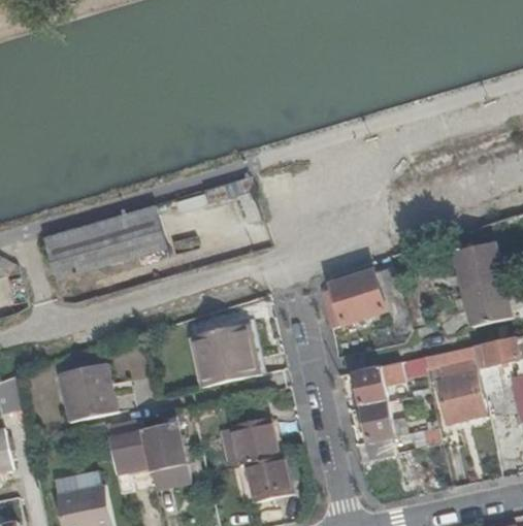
[(483,172),(469,195),(522,176),(522,136),(495,145),(483,172)]
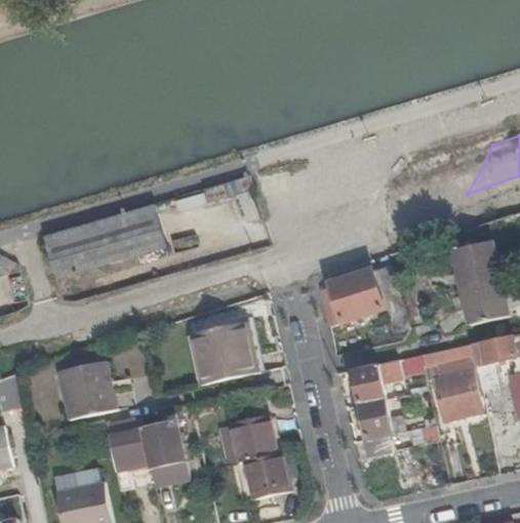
[(439,202),(467,194),(480,171),(492,145),(427,164),(439,202)]
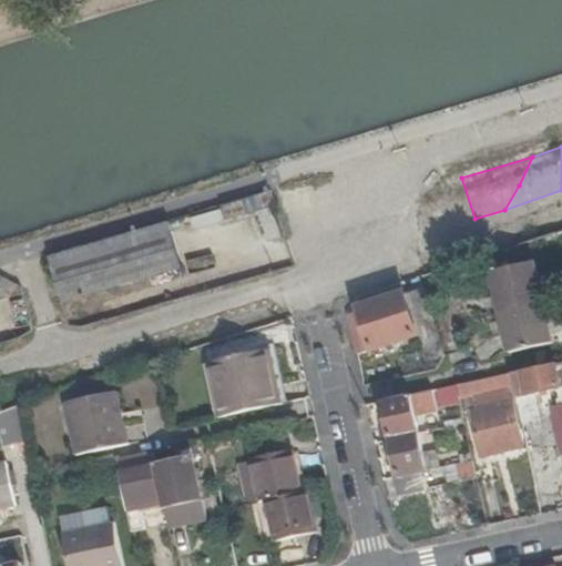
[(191,224),(221,216),(217,206),(187,214),(191,224)]
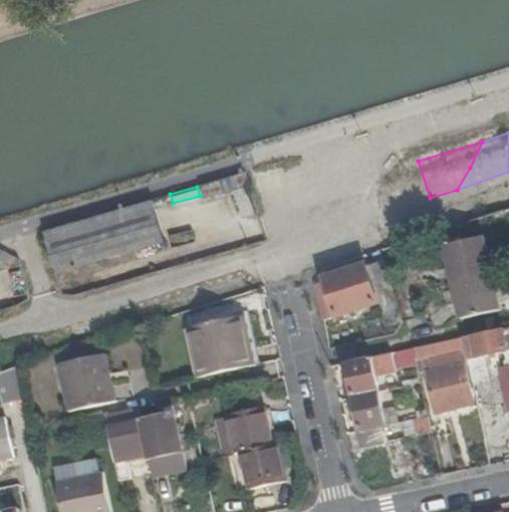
[(162,232),(153,201),(45,230),(55,262),(162,232)]
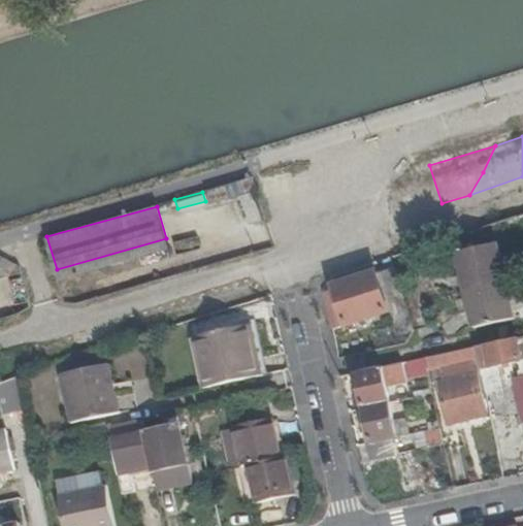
[(462,291),(502,278),(494,242),(453,252),(462,291)]
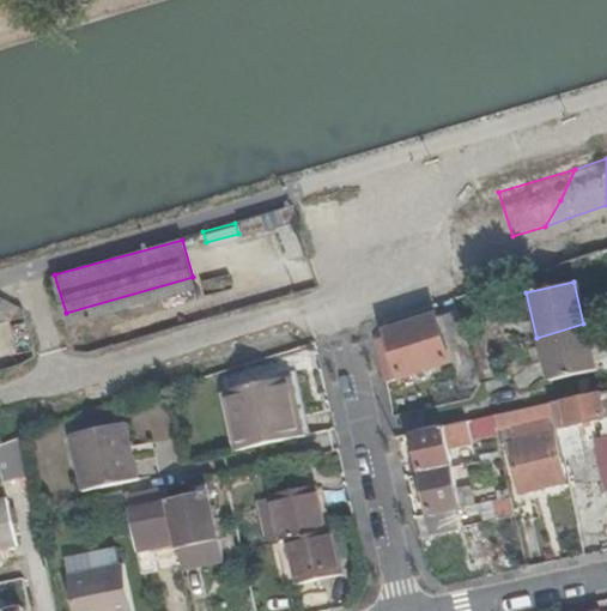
[(477,383),(453,312),(433,318),(433,316),(383,332),(387,344),(374,349),(381,381),(448,362),(456,391),(477,383)]
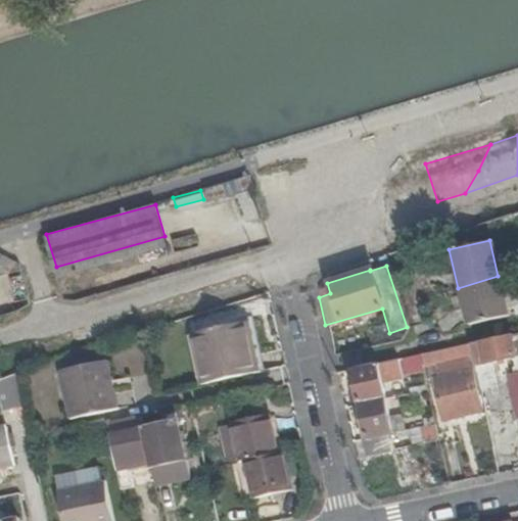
[(506,315),(498,276),(458,288),(467,325),(506,315)]
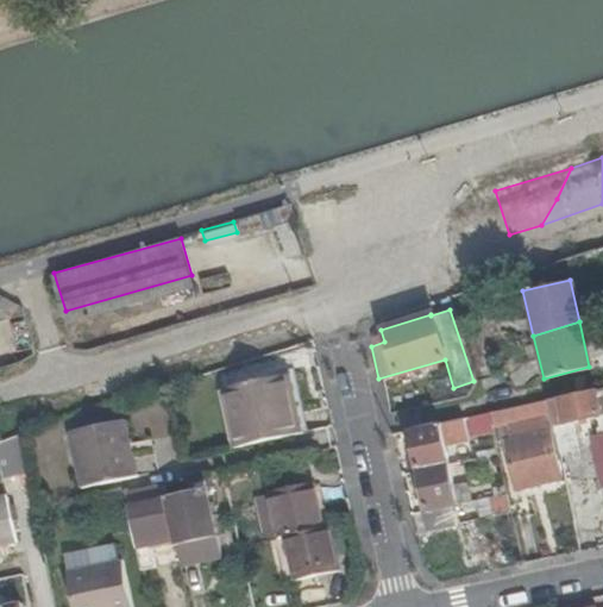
[(220,389),(233,446),(300,432),(288,376),(220,389)]
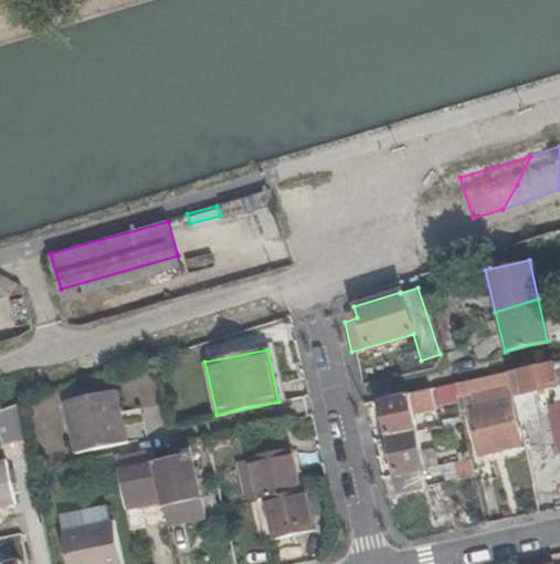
[(529,393),(559,385),(559,363),(559,361),(505,372),(508,387),(510,397),(516,423),(535,418),(529,393)]
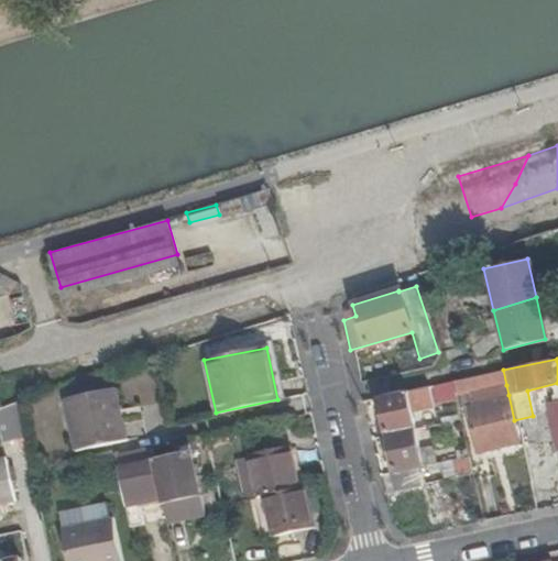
[(501,385),(506,385),(503,370),(448,382),(451,395),(465,392),(467,405),(462,405),(474,452),(515,442),(501,385)]
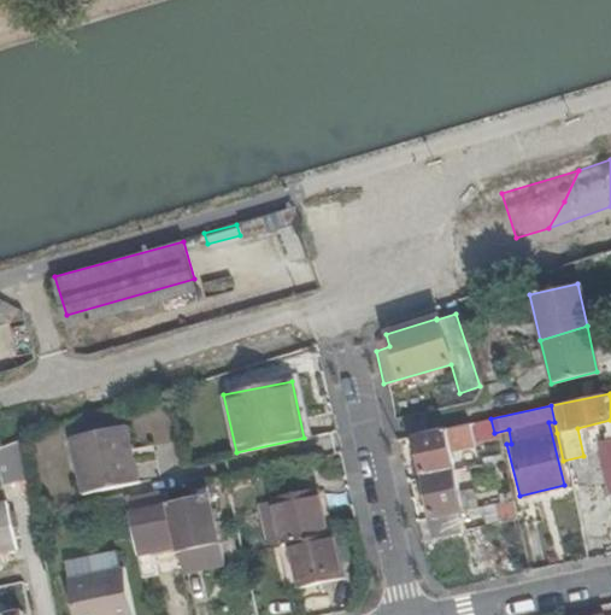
[(444,428),(446,444),(476,438),(473,422),(444,428)]
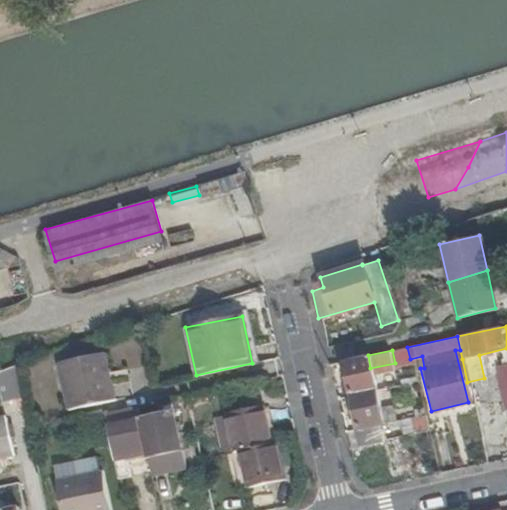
[(101,373),(106,372),(101,352),(56,362),(66,408),(107,398),(101,373)]
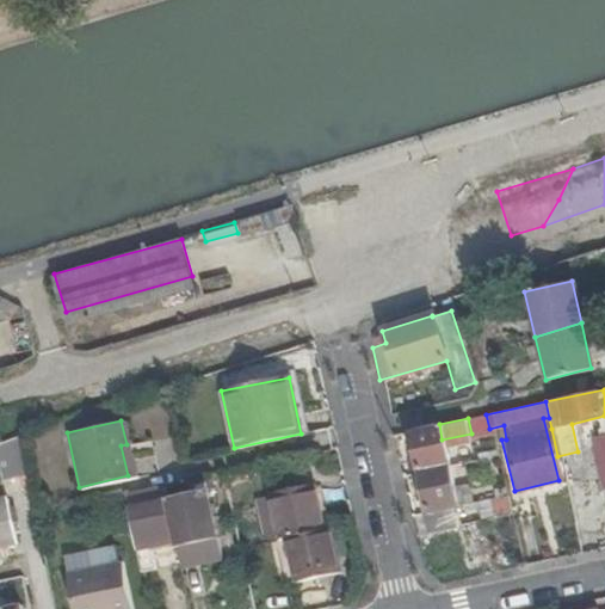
[(409,454),(413,472),(419,471),(448,465),(442,440),(439,424),(409,430),(415,453),(409,454)]
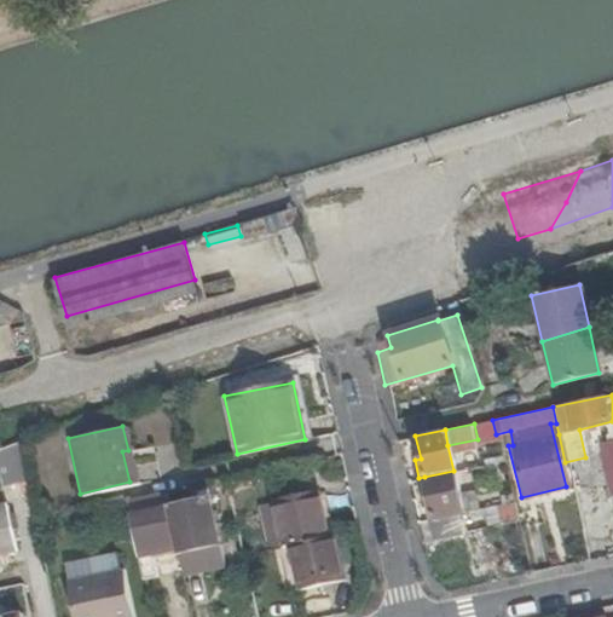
[(498,448),(508,445),(513,445),(510,431),(496,434),(498,448)]
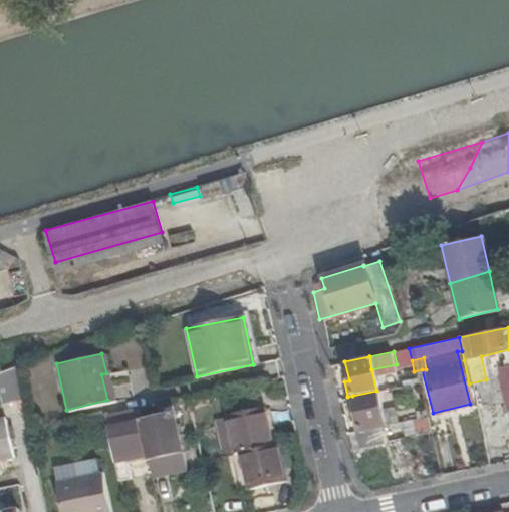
[(11,364),(1,368),(6,393),(17,390),(11,364)]
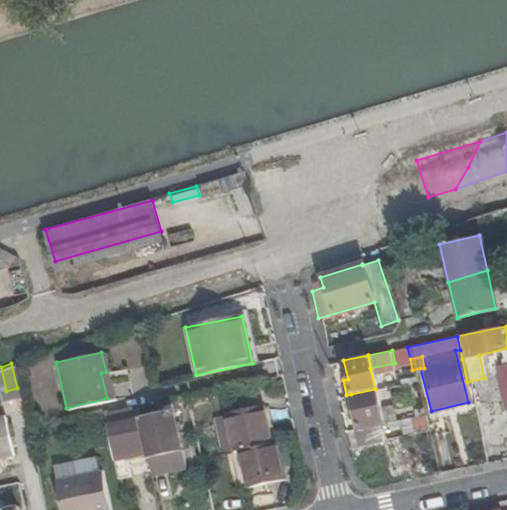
[(112,398),(106,372),(101,373),(107,398),(112,398)]
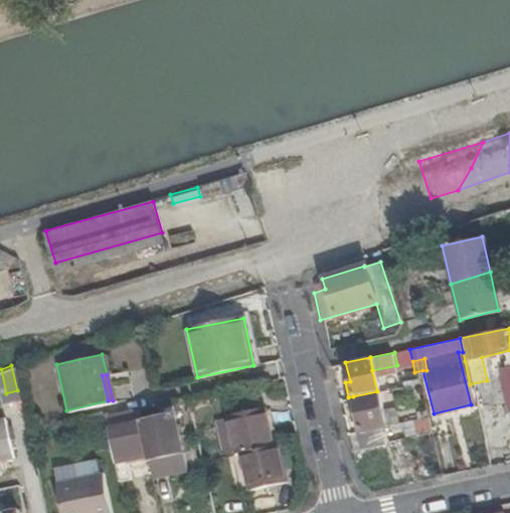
[(377,428),(384,425),(377,391),(353,396),(360,432),(377,428)]
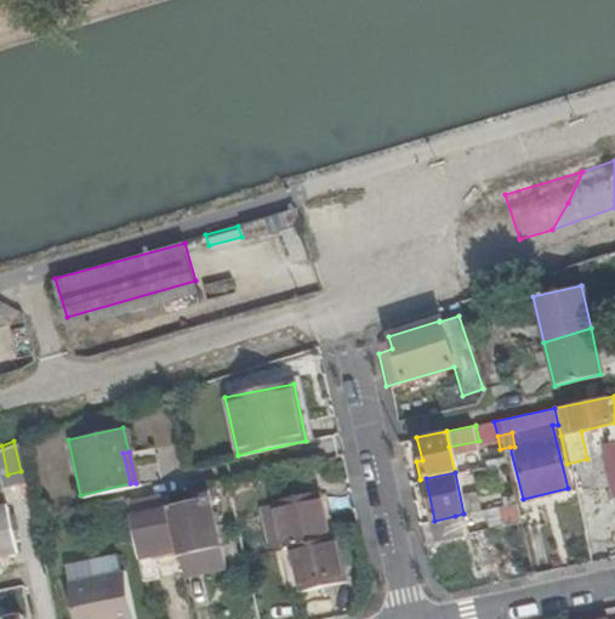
[(608,498),(614,495),(614,472),(603,476),(608,498)]
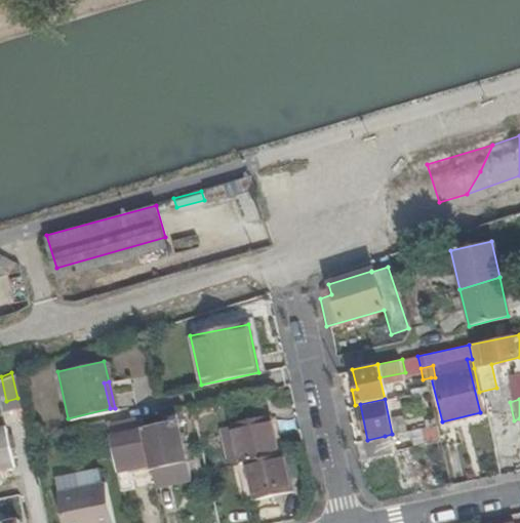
[(180,416),(177,408),(159,412),(160,420),(176,417),(180,416)]
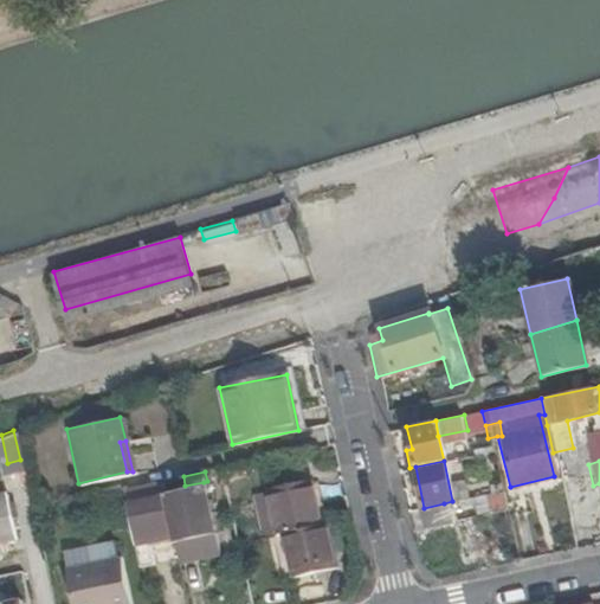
[(184,476),(122,489),(139,564),(153,561),(148,541),(153,541),(147,509),(163,505),(172,537),(172,540),(188,537),(211,532),(213,532),(204,482),(185,486),(184,476)]
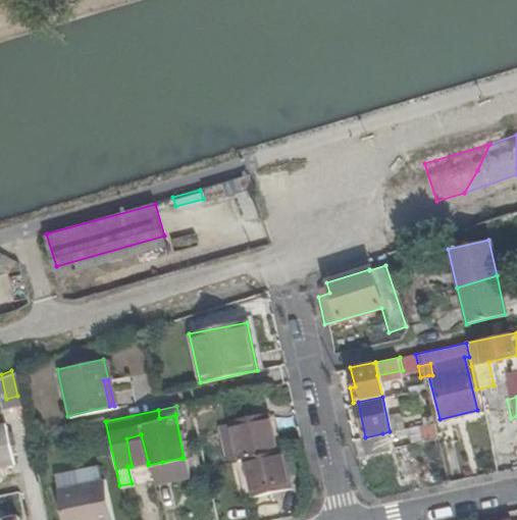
[(270,412),(265,413),(273,452),(278,450),(270,412)]
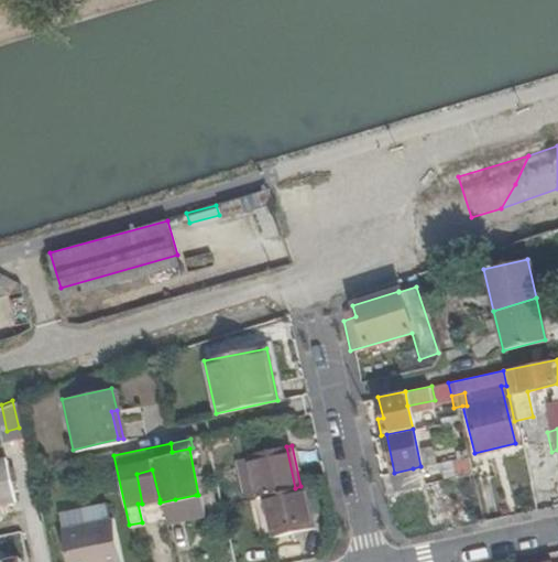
[(247,455),(255,496),(261,495),(295,488),(286,446),(247,455)]
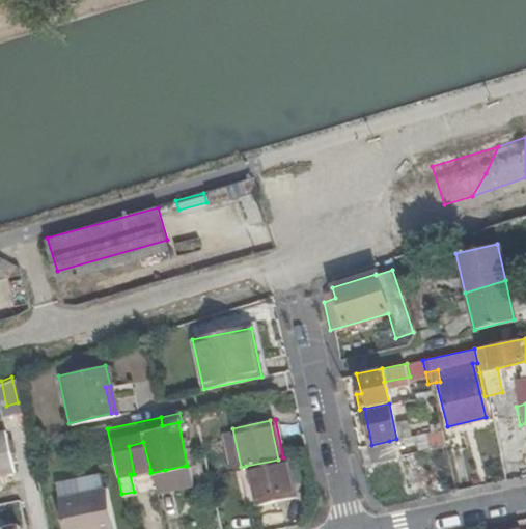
[(2,433),(0,433),(0,470),(10,468),(2,433)]
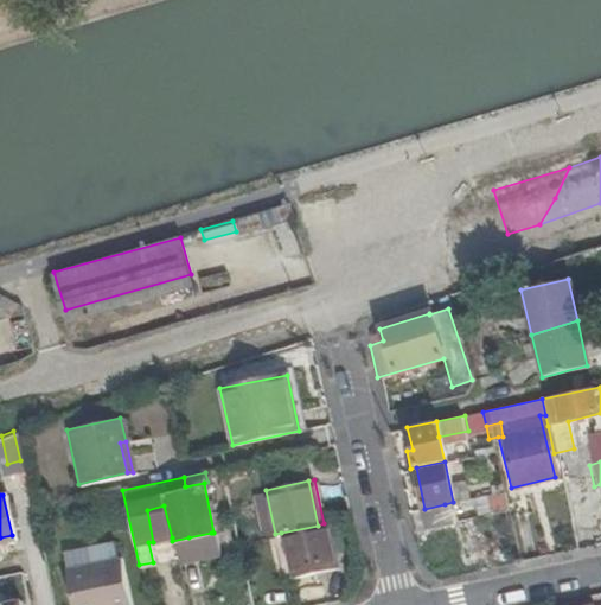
[(424,509),(416,510),(421,530),(449,523),(445,504),(424,509)]
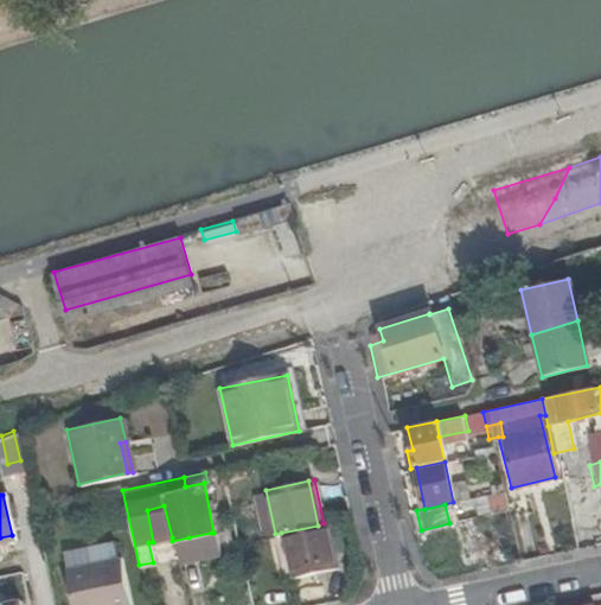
[(147,510),(153,542),(172,537),(164,505),(147,510)]
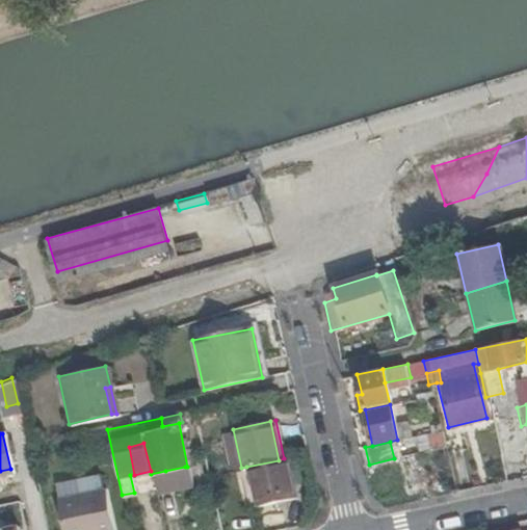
[(291,496),(284,459),(279,460),(246,467),(255,504),(291,496)]
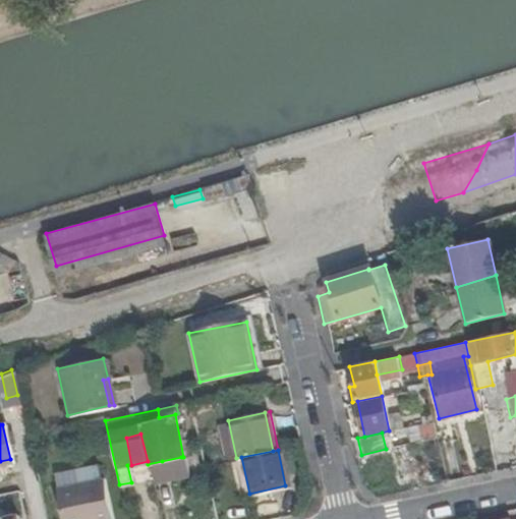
[(183,470),(181,457),(162,461),(165,473),(183,470)]
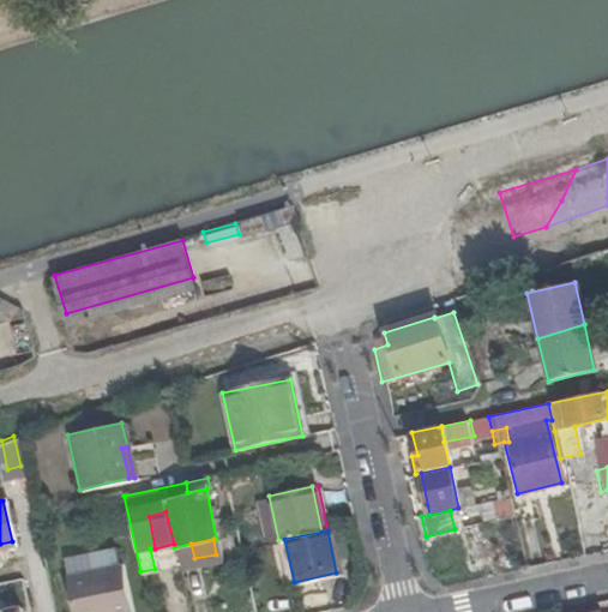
[(128,611),(119,567),(66,577),(72,611),(128,611)]
